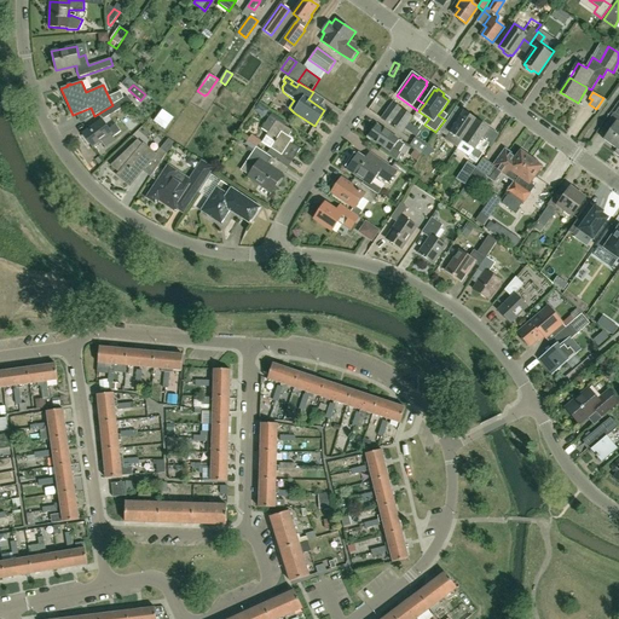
[(113,105),(100,113),(104,119),(125,106),(121,100),(113,105)]
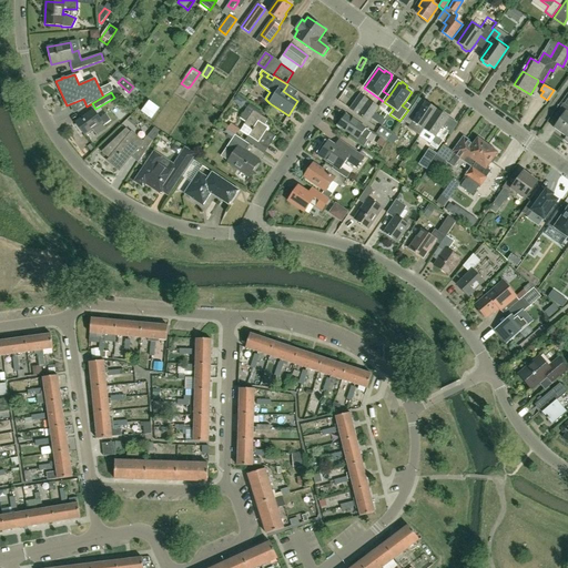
[(237,94),(233,101),(243,109),(247,102),(237,94)]
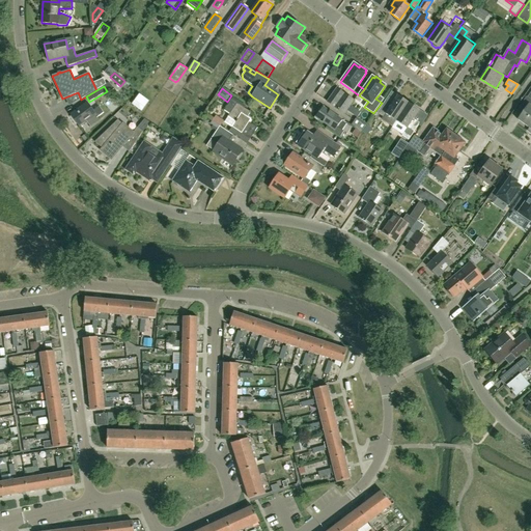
[(344,114),(354,101),(337,88),(327,102),(344,114)]
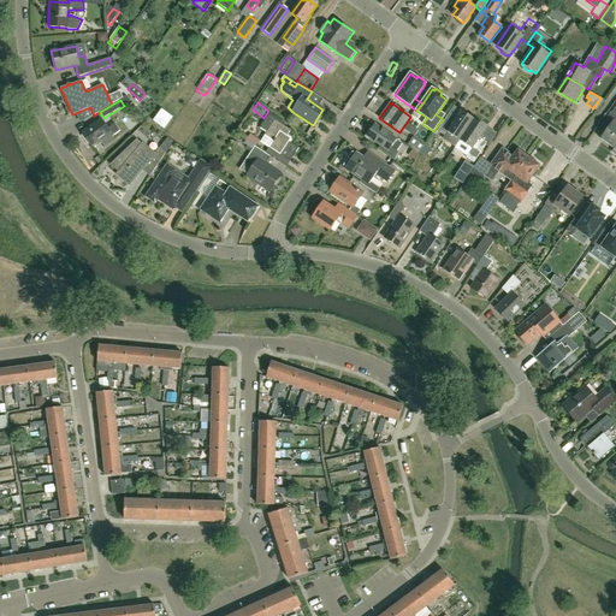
[(448,132),(460,141),(474,119),(462,111),(455,122),(451,122),(445,119),(437,131),(445,136),(448,132)]
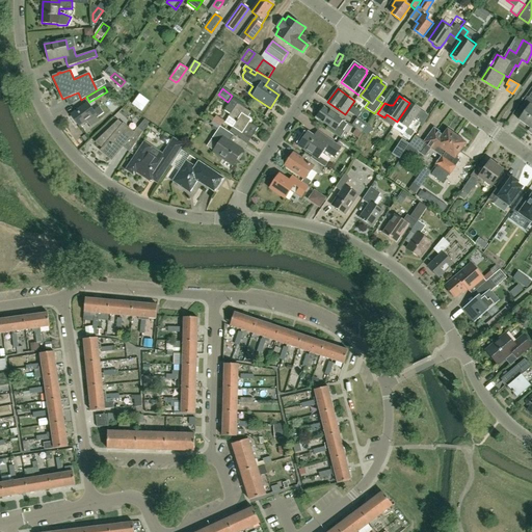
[(245,128),(255,134),(259,128),(249,122),(251,120),(247,117),(251,112),(232,100),(224,111),(231,114),(224,123),(232,128),(233,127),(242,133),(245,128)]
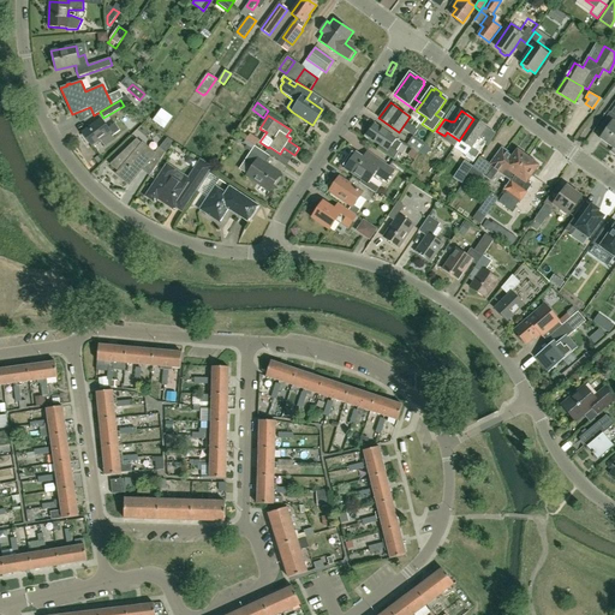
[(105,147),(114,139),(112,136),(120,131),(114,124),(108,129),(101,119),(82,132),(93,147),(101,141),(105,147)]
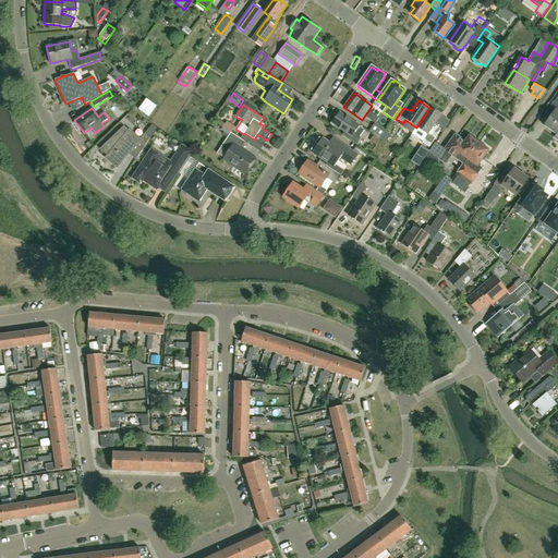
[(429,147),(439,132),(435,129),(434,125),(440,116),(429,108),(416,128),(412,134),(423,142),(422,143),(429,147)]
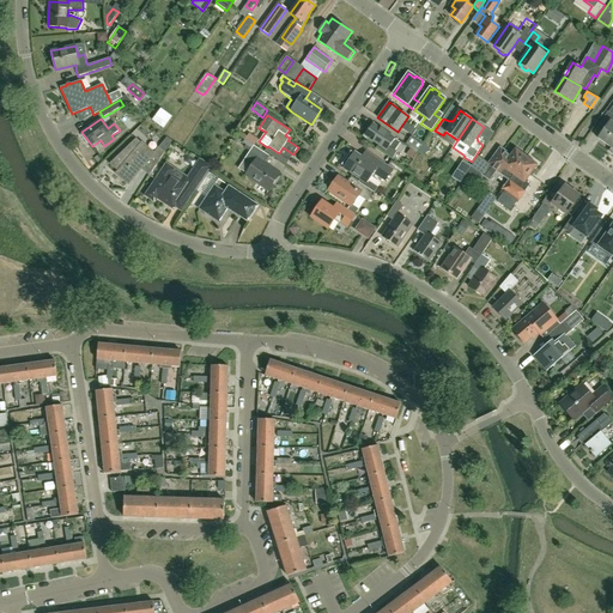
[(611,121),(604,132),(599,139),(611,147),(612,144),(612,120),(612,122),(611,121)]
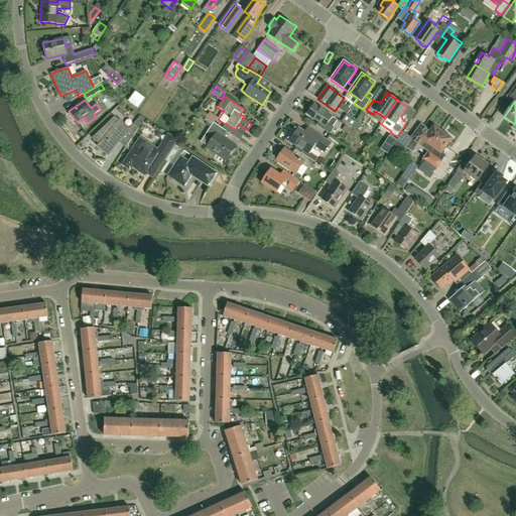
[(318,122),(316,125),(331,134),(335,127),(328,123),(333,116),(314,105),(307,115),(318,122)]
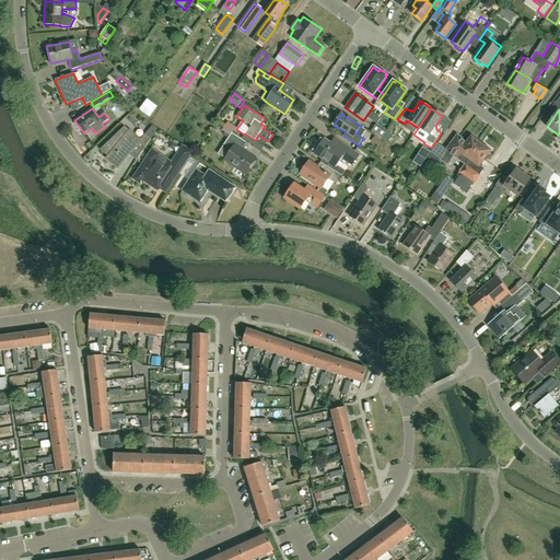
[(370,132),(375,136),(382,140),(387,131),(376,124),(370,132)]
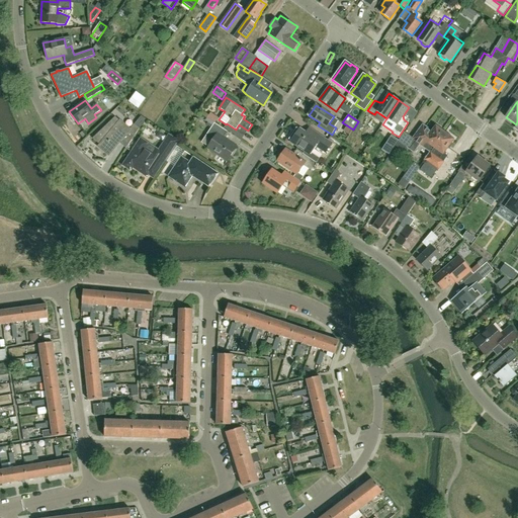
[(141,116),(134,124),(130,130),(114,116),(93,139),(100,145),(98,147),(109,155),(118,143),(126,148),(140,128),(147,119),(141,116)]
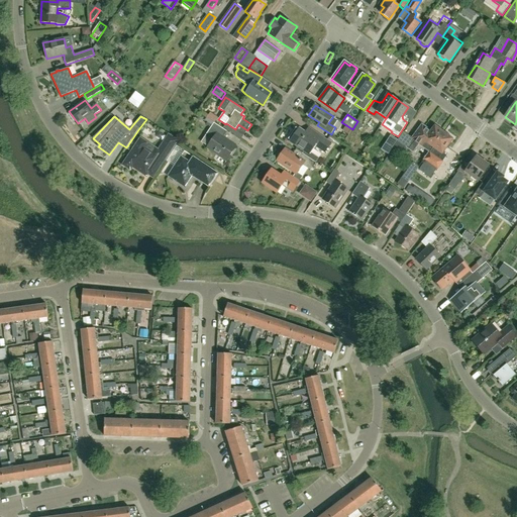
[(226,161),(236,146),(223,137),(227,131),(214,123),(205,135),(212,140),(207,148),(226,161)]
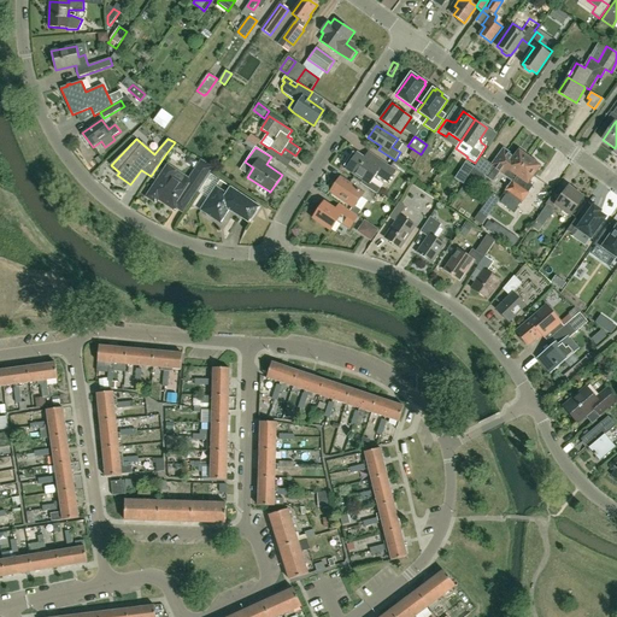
[(505,189),(506,191),(529,159),(526,157),(527,154),(522,151),(521,153),(518,152),(516,157),(504,148),(493,165),(482,157),(474,169),(493,182),(500,172),(511,181),(505,189)]
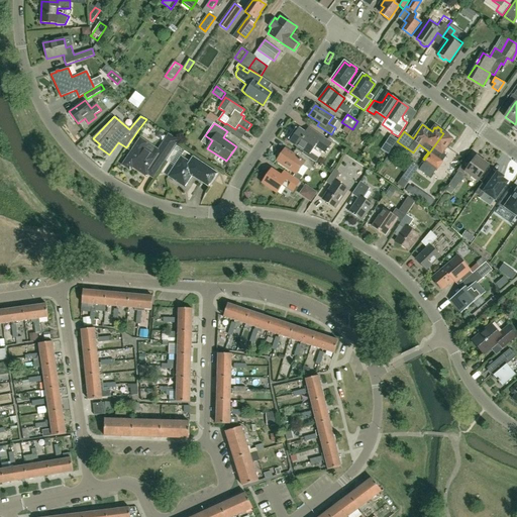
[(290,139),(292,140),(291,141),(309,153),(314,145),(324,152),(330,143),(308,128),(305,133),(299,129),(298,130),(297,129),(290,139)]
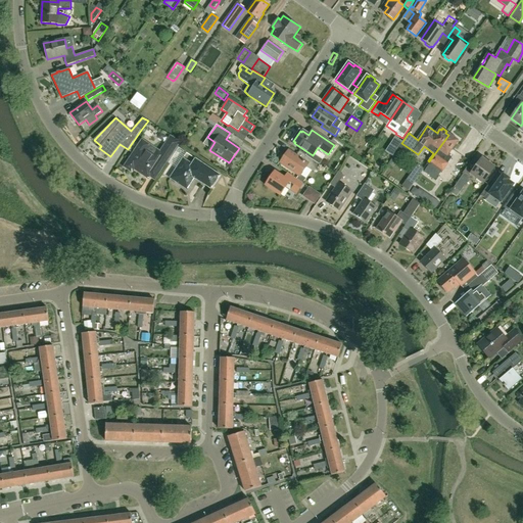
[(425,172),(413,188),(412,189),(413,189),(409,195),(419,202),(423,197),(424,196),(452,157),(448,154),(458,141),(456,140),(457,139),(453,136),(452,138),(448,135),(429,161),(430,162),(424,171),(425,172)]
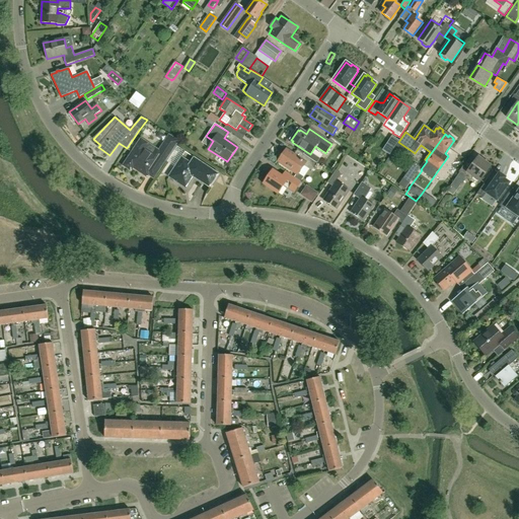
[(153,179),(161,167),(172,151),(179,141),(170,135),(158,151),(155,149),(155,148),(149,144),(148,144),(141,140),(125,165),(131,169),(133,168),(146,176),(147,175),(153,179)]
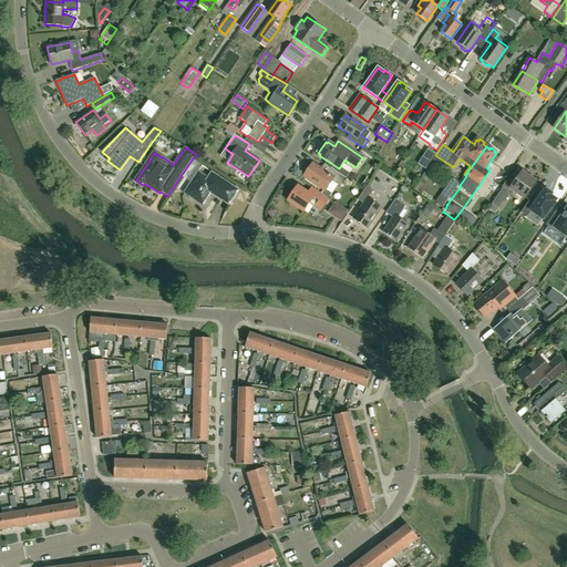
[(367,148),(363,154),(373,160),(377,155),(367,148)]
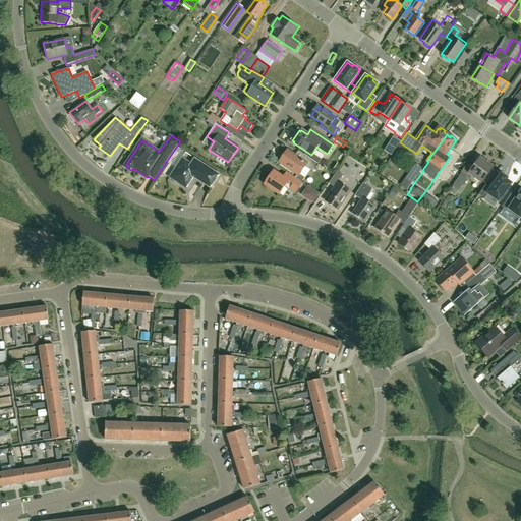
[(301,160),(295,156),(288,151),(280,163),(299,175),(305,167),(313,172),(319,165),(304,156),(301,160)]
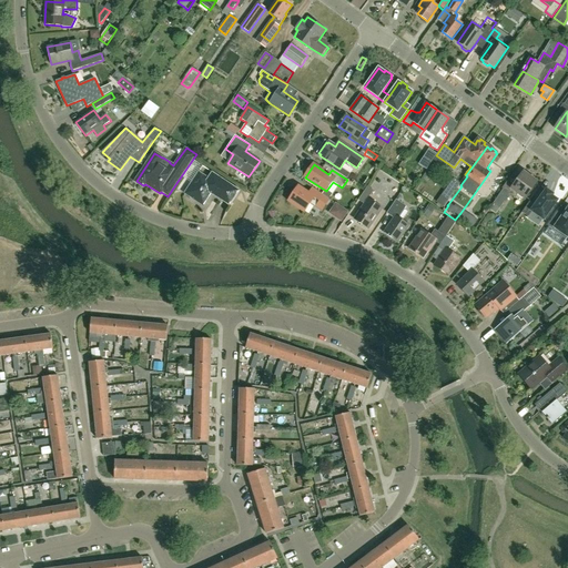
[(199,172),(191,183),(184,194),(203,206),(212,194),(230,205),(240,191),(212,172),(209,179),(199,172)]
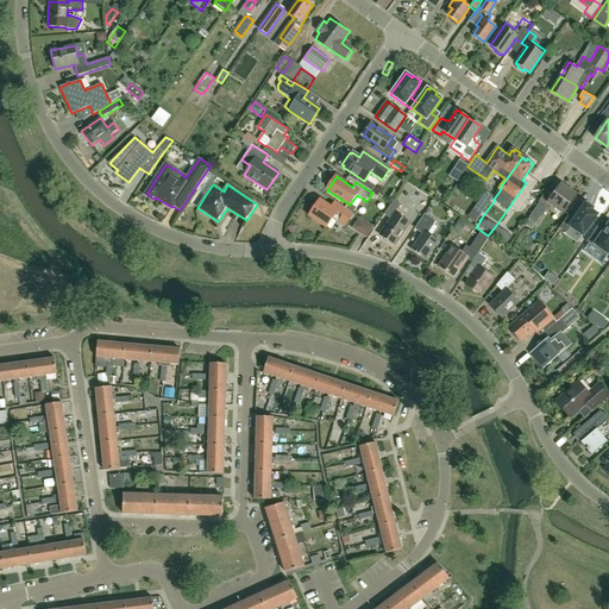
[(562,186),(559,188),(551,200),(542,195),(539,202),(529,218),(537,224),(546,208),(553,213),(557,208),(563,213),(576,195),(562,186)]
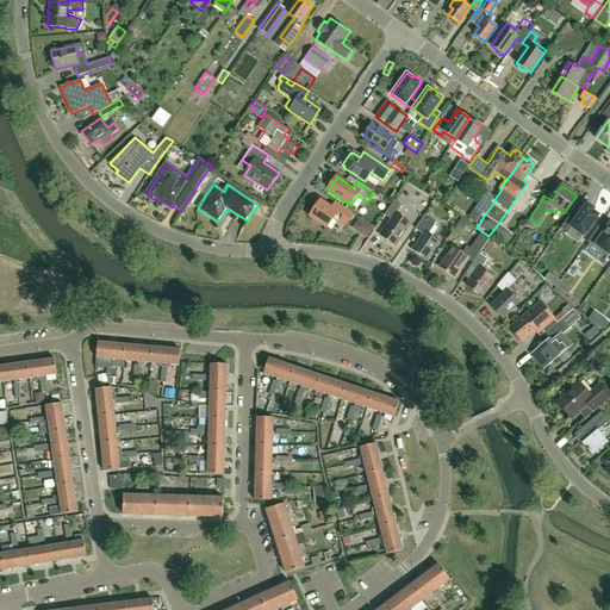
[(385,215),(385,216),(391,219),(380,235),(397,247),(411,224),(396,213),(400,205),(394,200),(385,215)]
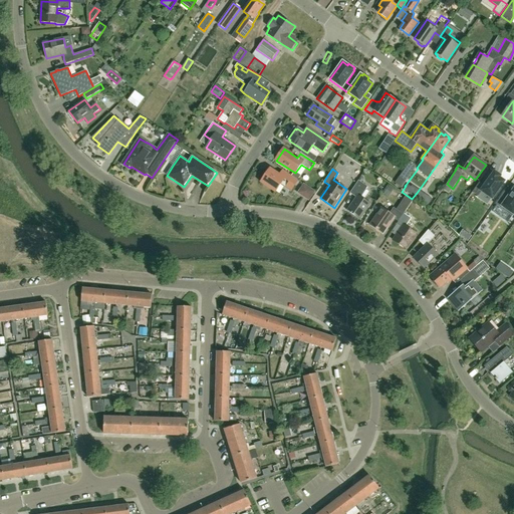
[(291,192),(298,181),(283,170),(279,176),(270,170),(262,182),(276,192),(280,185),(291,192)]
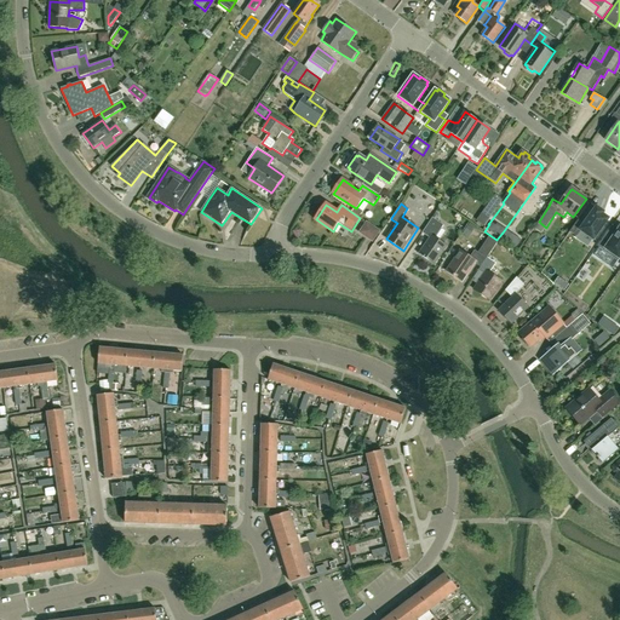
[(578,220),(569,231),(577,237),(580,231),(593,240),(609,219),(602,214),(604,212),(596,207),(584,224),(578,220)]
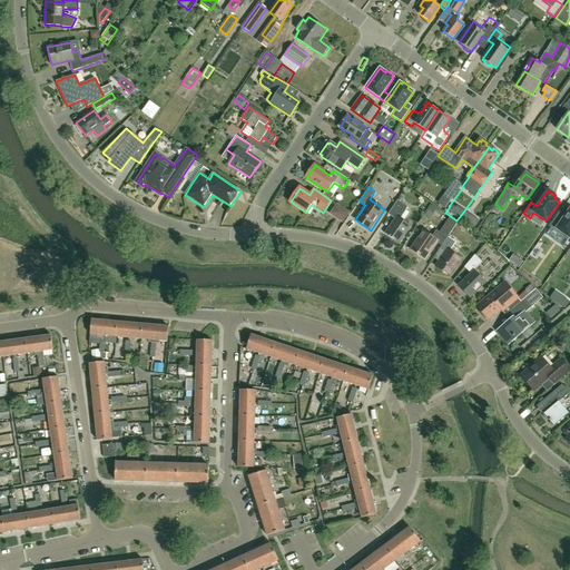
[(438,203),(445,208),(451,199),(443,195),(438,203)]
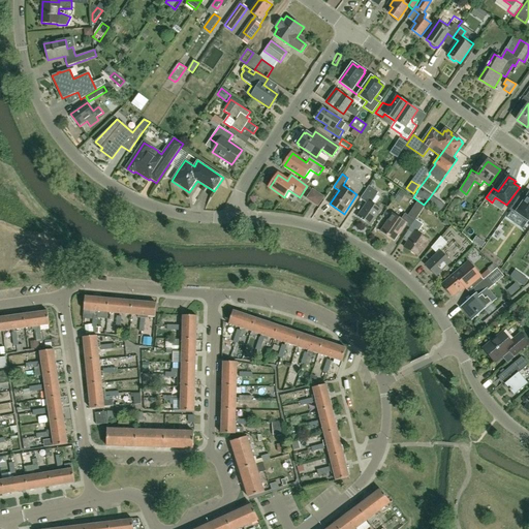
[(369,186),(361,199),(367,203),(358,217),(371,226),(382,210),(371,203),(378,192),(369,186)]
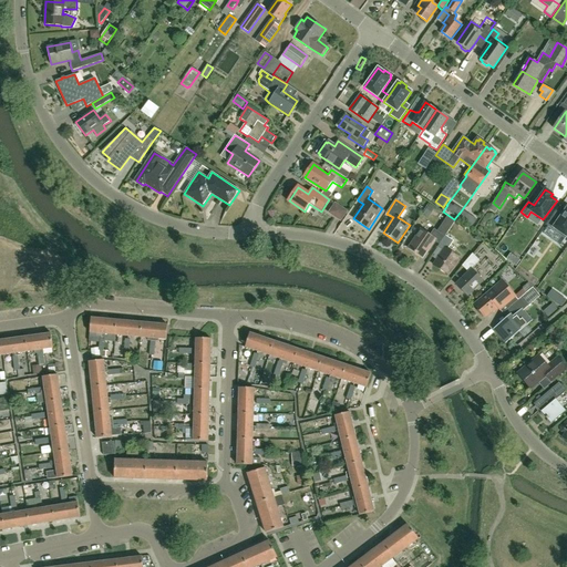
[(338,205),(331,215),(340,220),(347,212),(338,205)]
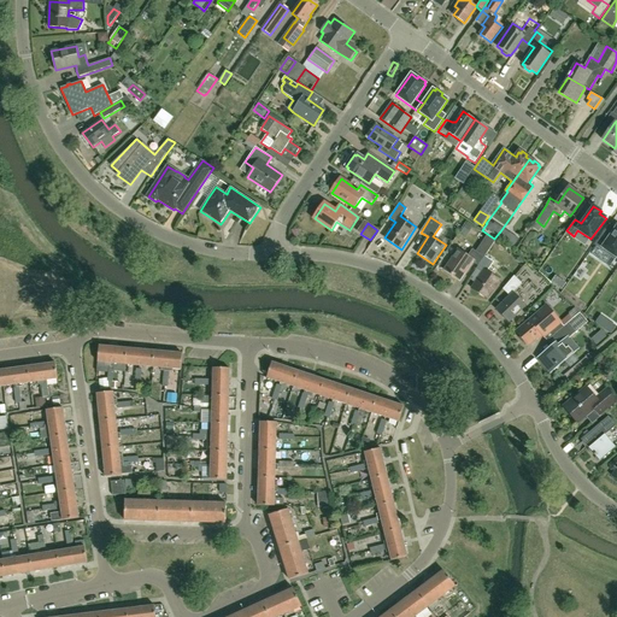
[(604,234),(595,245),(615,259),(616,256),(616,225),(616,229),(610,238),(604,234)]
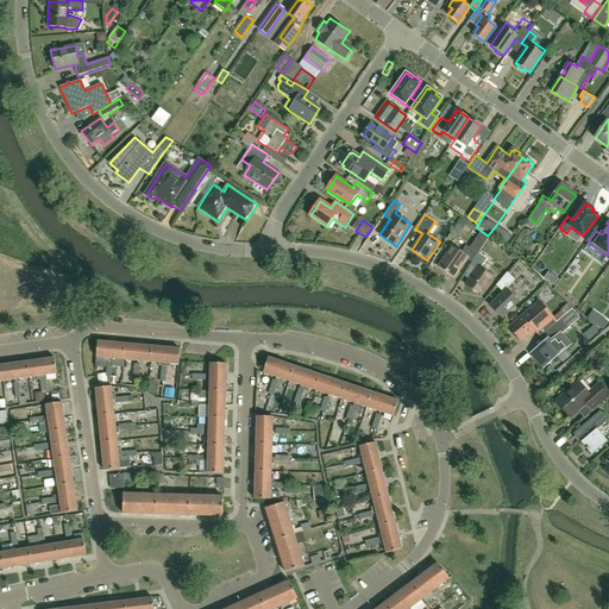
[(453,277),(466,258),(472,250),(478,253),(489,238),(482,233),(471,250),(466,246),(462,253),(452,246),(439,267),(453,277)]
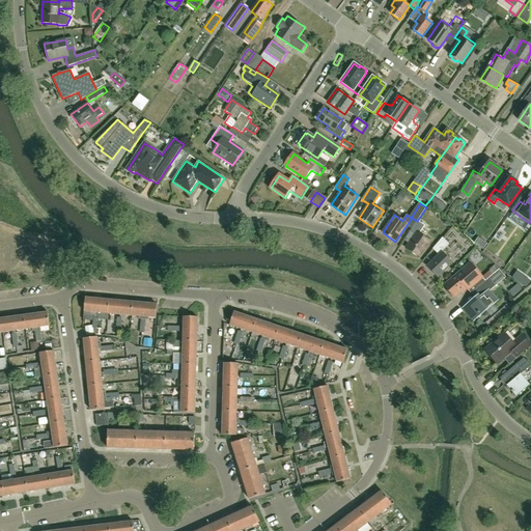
[(424,226),(418,221),(411,231),(416,234),(407,248),(419,257),(430,242),(419,233),(424,226)]
